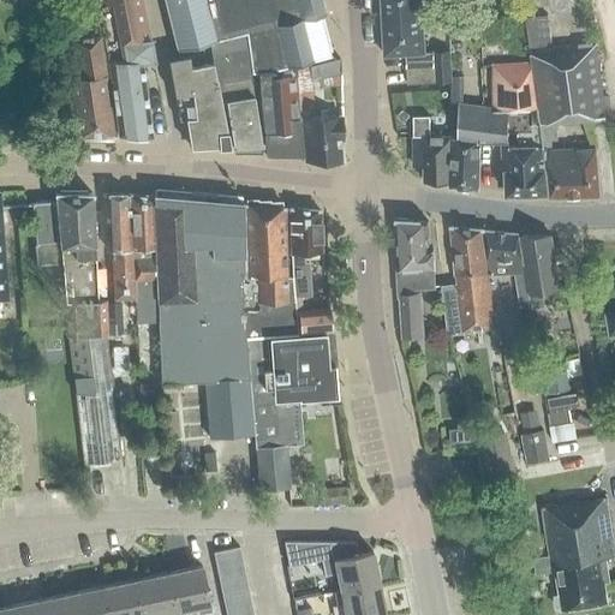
[(107,61),(109,76),(117,125),(118,137),(150,138),(141,63),(153,61),(141,0),(95,0),(99,21),(106,63),(107,61)]
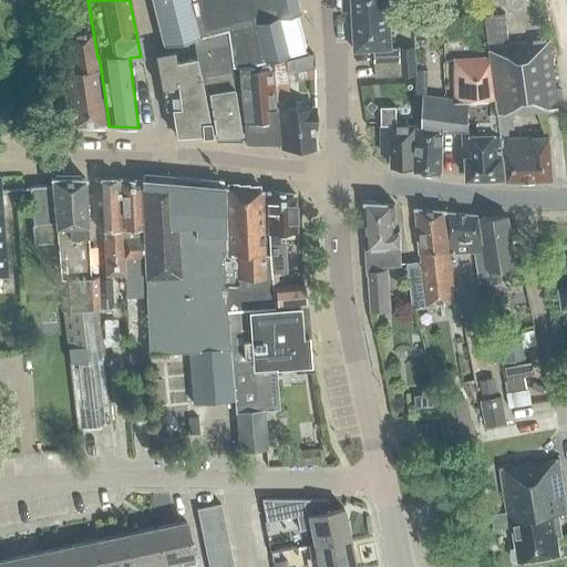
[(151,0),(163,48),(193,40),(199,38),(188,0),(151,0)]
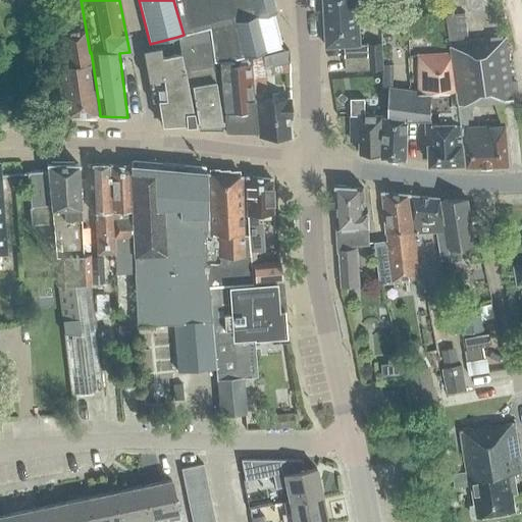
[(173,0),(184,35),(207,30),(272,12),(275,11),(272,0),(173,0)]
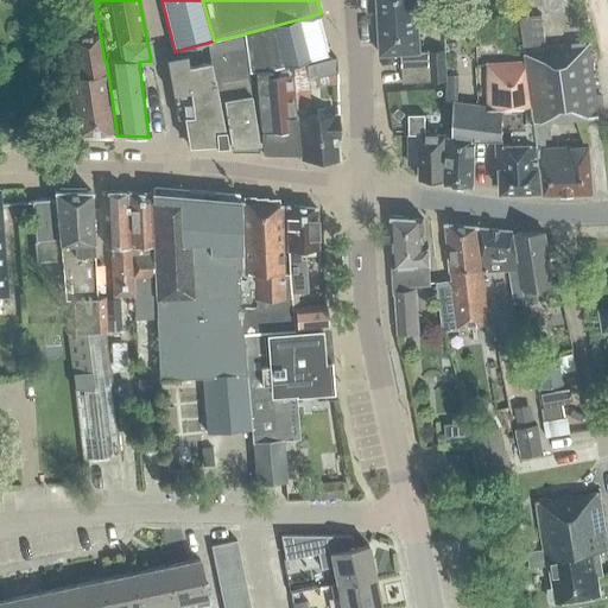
[(416,0),(375,0),(379,56),(400,55),(401,70),(429,68),(428,54),(419,54),(416,0)]
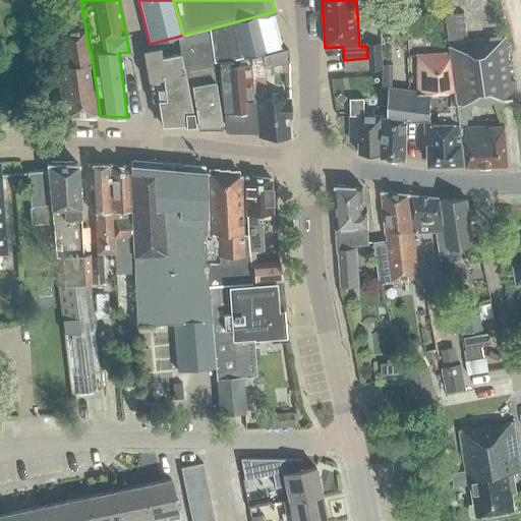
[(89,64),(93,64),(91,52),(90,53),(83,17),(80,1),(55,5),(64,66),(59,67),(65,115),(97,116),(89,64)]
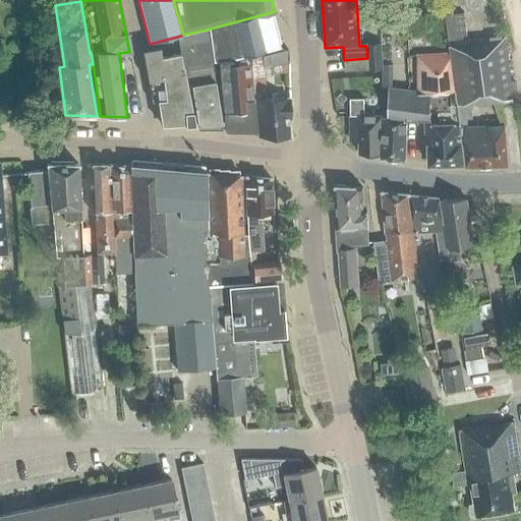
[(280,48),(272,12),(207,30),(208,41),(211,57),(212,63),(218,63),(236,61),(236,65),(249,65),(247,55),(280,48)]
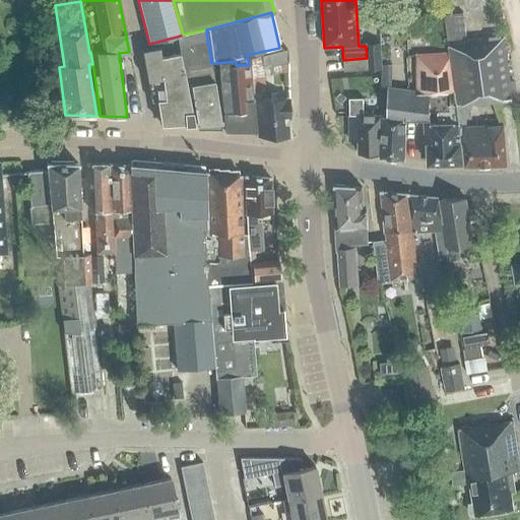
[(445,17),(448,44),(466,41),(463,15),(445,17)]
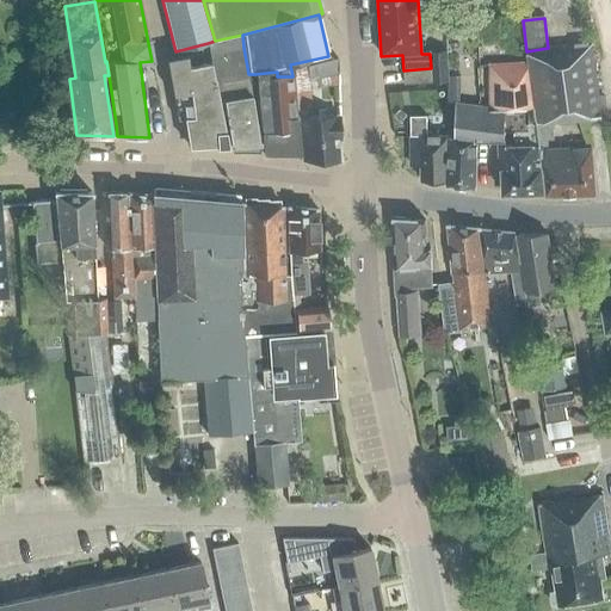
[(242,35),(215,41),(208,43),(214,63),(211,63),(220,106),(223,106),(232,149),(259,147),(250,92),(248,74),(247,67),(244,48),(242,35)]
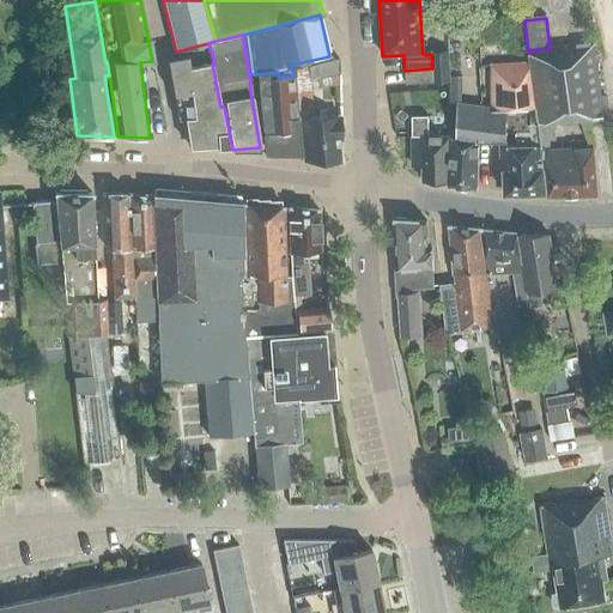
[(547,140),(554,140),(552,122),(602,117),(605,114),(592,43),(550,48),(528,52),(539,123),(547,196),(598,195),(593,149),(574,150),(574,149),(548,151),(547,140)]
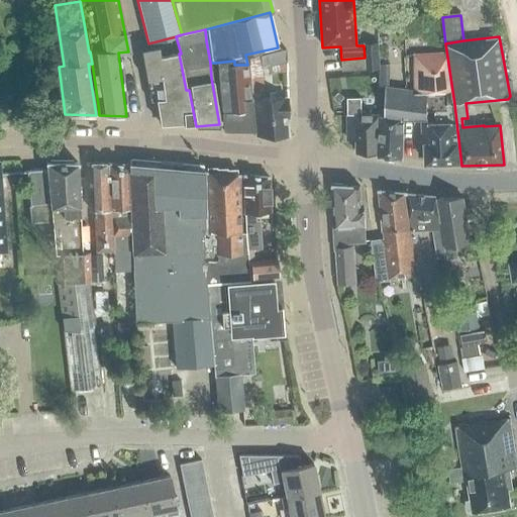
[(365,58),(341,60),(341,72),(379,70),(379,66),(377,44),(364,45),(365,58)]
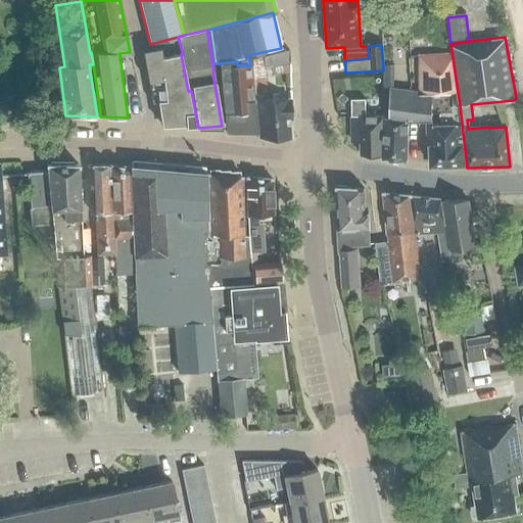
[(157,102),(161,126),(194,124),(188,91),(181,54),(161,58),(159,48),(151,49),(142,51),(151,103),(157,102)]
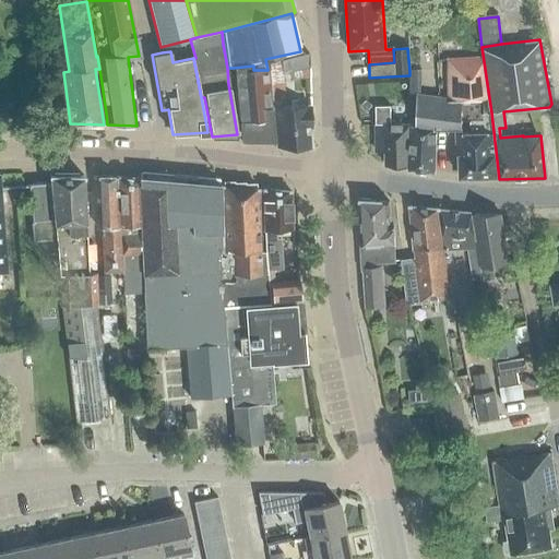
[(308,55),(280,61),(282,74),(309,68),(308,55)]
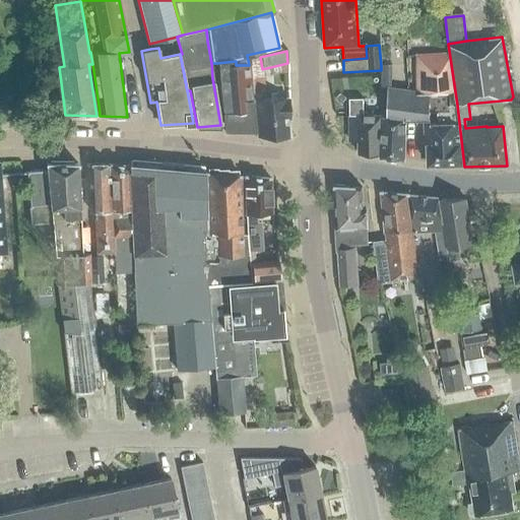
[(416,91),(415,121),(429,121),(429,93),(452,92),(447,54),(416,56),(416,91)]
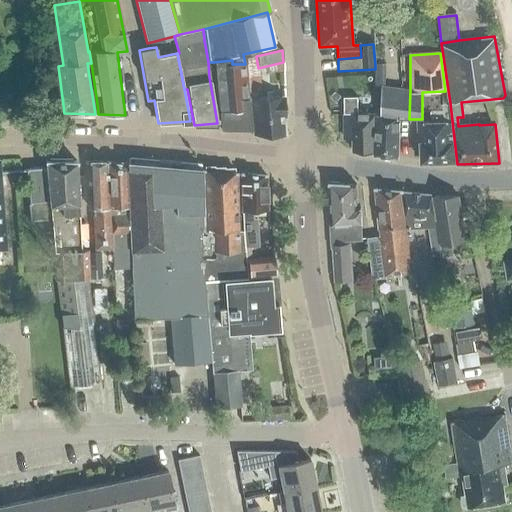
[(248,86),(259,85),(258,68),(256,56),(246,59),(248,86)]
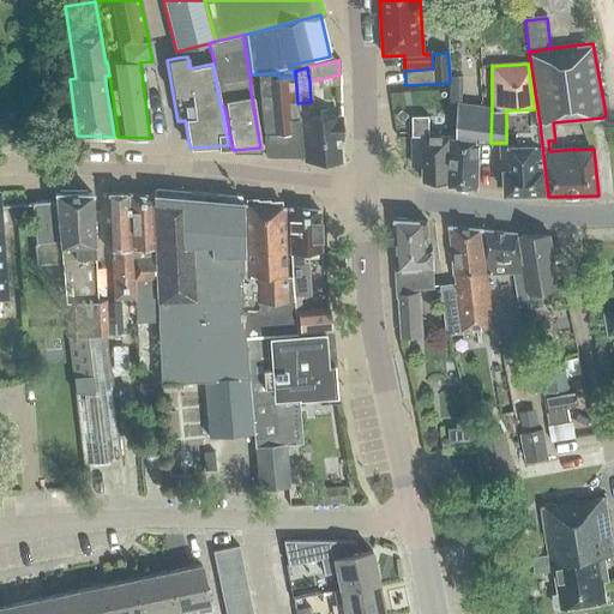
[(294,77),(278,77),(278,72),(257,74),(264,155),(301,155),(298,116),(294,77)]
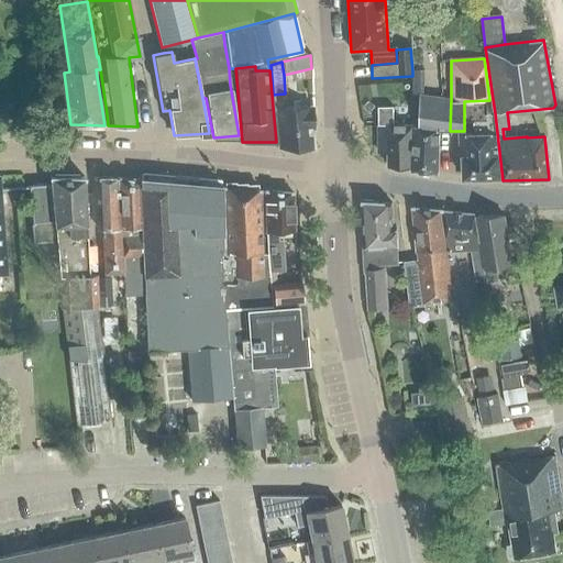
[(410,167),(410,170),(438,174),(439,130),(450,131),(451,99),(423,96),(419,96),(418,128),(414,128),(410,167)]
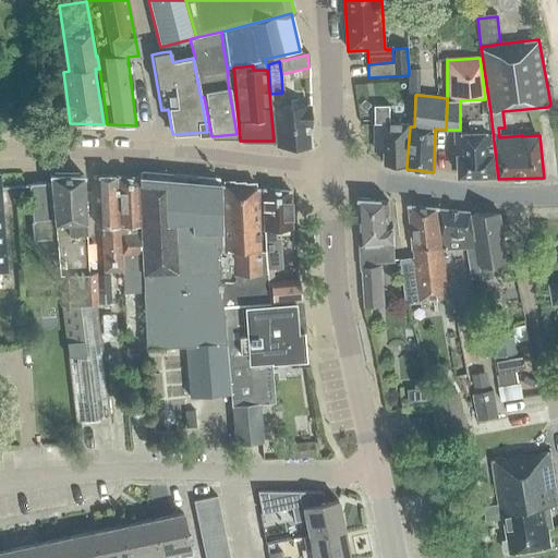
[(276,147),(310,148),(308,128),(311,126),(310,105),(271,106),(276,147)]
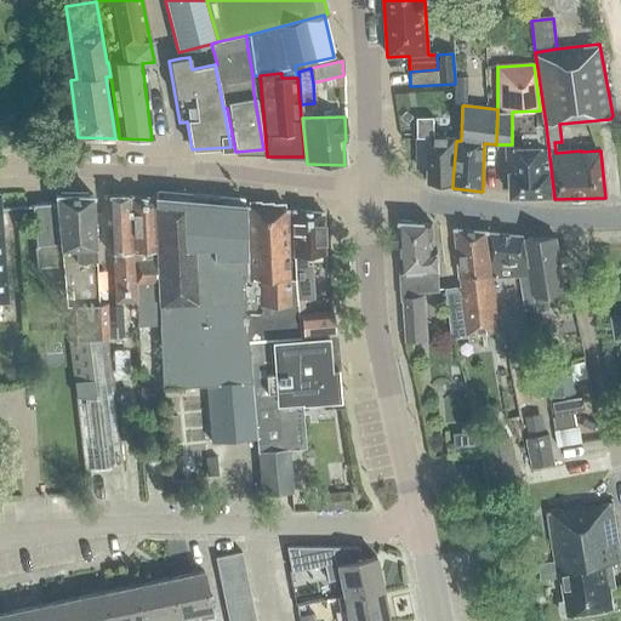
[(416,138),(417,167),(427,167),(427,182),(427,183),(433,183),(453,184),(455,140),(433,138),(433,119),(416,119),(416,138)]
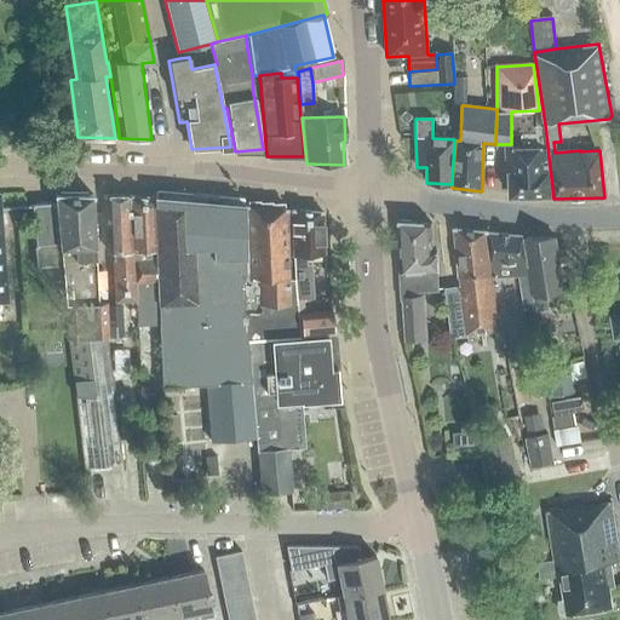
[(510,194),(511,196),(529,196),(529,199),(552,199),(544,126),(535,126),(535,133),(521,133),(522,148),(509,148),(510,172),(509,172),(510,194)]
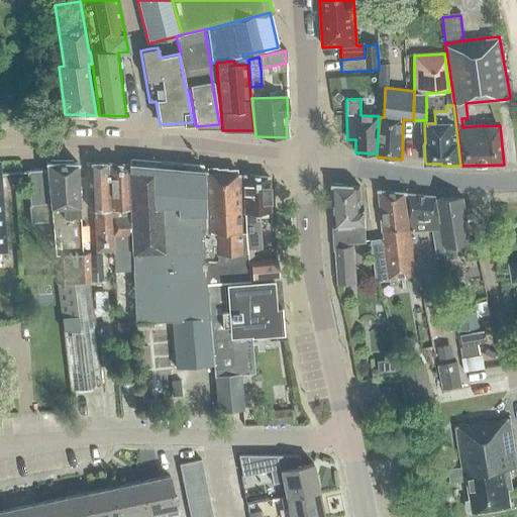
[(77,164),(45,163),(57,255),(71,390),(102,387),(89,281),(90,281),(88,253),(82,253),(77,164)]
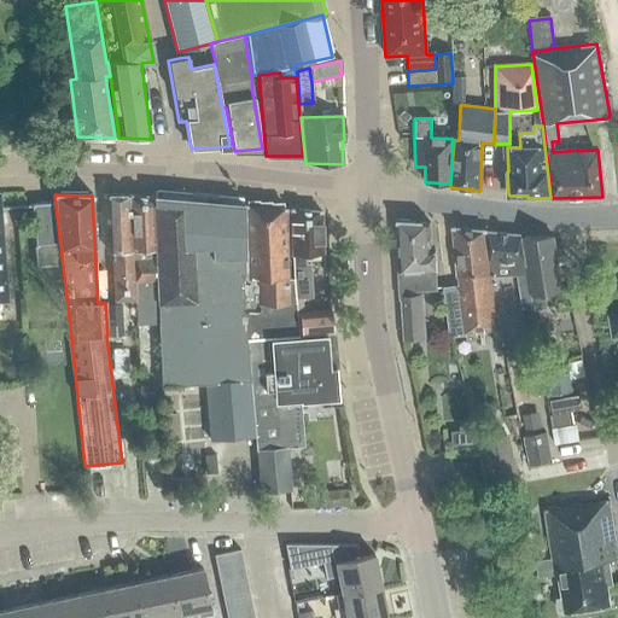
[(115,301),(136,299),(130,196),(103,196),(106,250),(114,250),(115,260),(112,261),(115,301)]
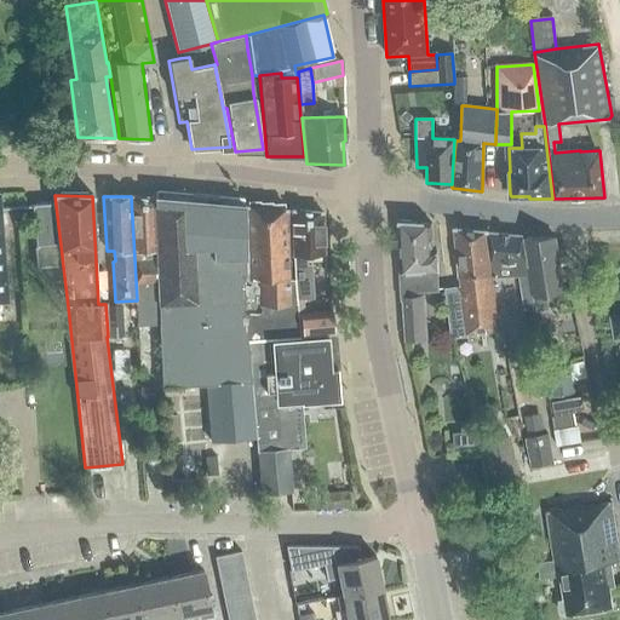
[(137,326),(156,325),(160,325),(153,197),(131,196),(137,300),(137,326)]
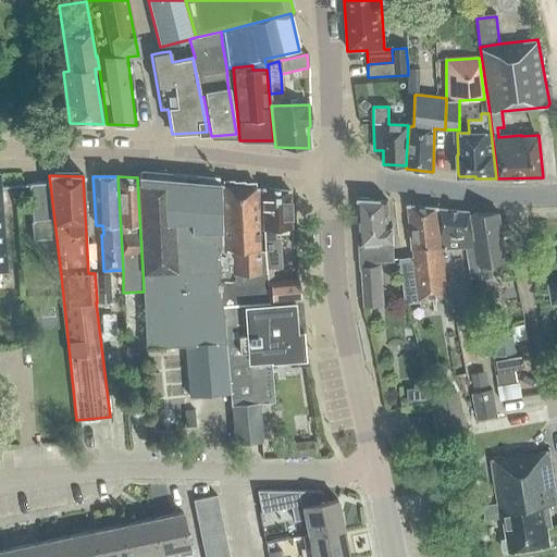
[(189,397),(230,394),(221,308),(220,308),(215,243),(219,243),(220,185),(137,177),(144,292),(140,292),(146,349),(185,346),(189,397)]
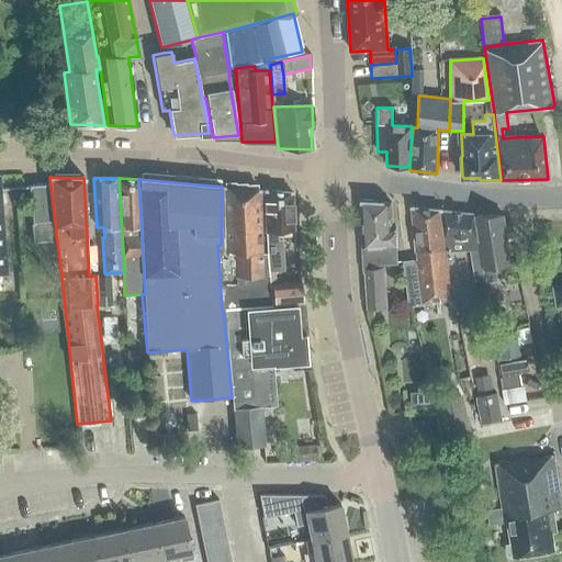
[(33,223),(33,224),(31,224),(33,243),(55,240),(53,222),(51,222),(51,221),(52,221),(48,184),(29,187),(32,223),(33,223)]
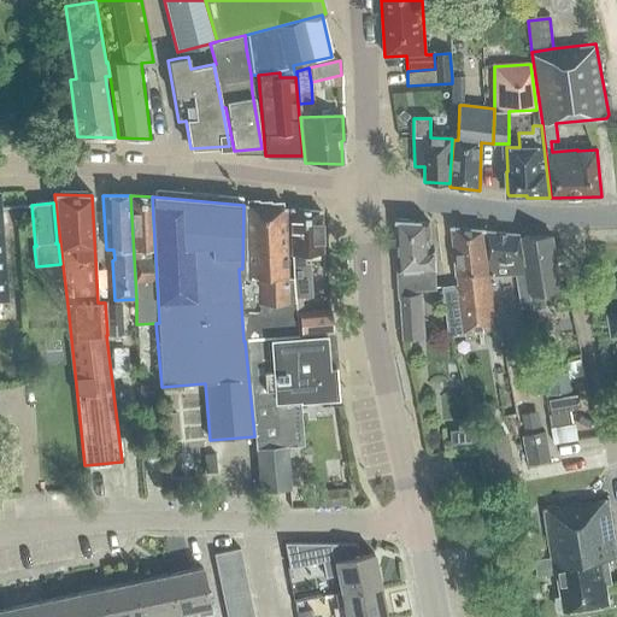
[(335,366),(328,366),(325,335),(298,338),(295,303),(287,304),(285,209),(244,205),(242,269),(239,269),(244,341),(245,341),(254,436),(256,450),(303,446),(299,401),(338,399),(335,366)]
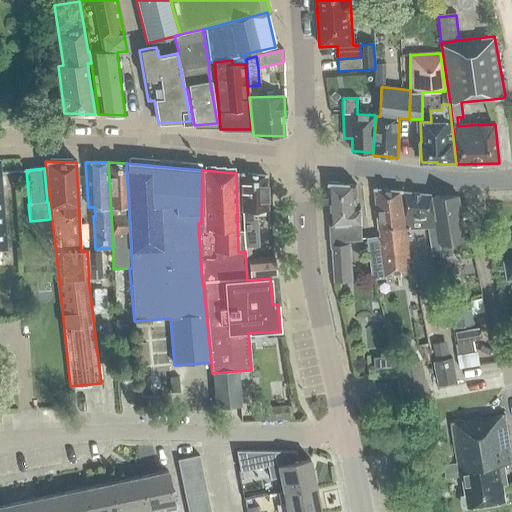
[(266,175),(240,174),(242,211),(243,229),(244,246),(258,246),(257,218),(253,219),(253,211),(267,210),(266,175)]
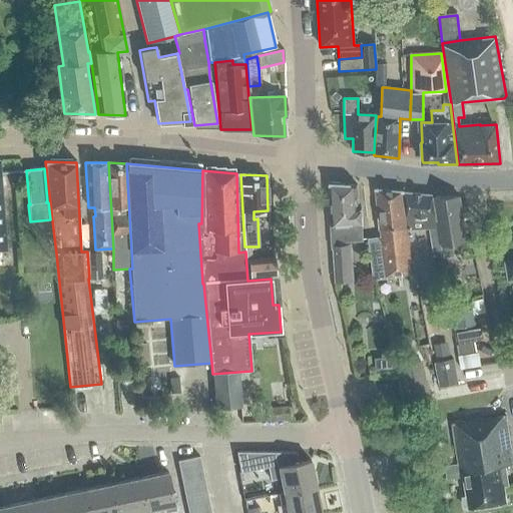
[(346,184),(346,183),(328,182),(332,248),(333,248),(335,269),(337,269),(338,281),(352,280),(350,246),(345,246),(345,241),(362,240),(361,224),(362,224),(361,206),(358,206),(357,185),(346,184)]
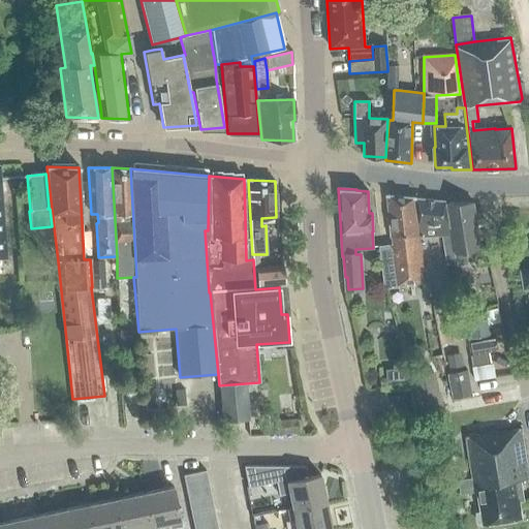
[(380,251),(384,288),(399,286),(421,283),(425,283),(415,198),(387,195),(392,237),(393,237),(394,250),(380,251)]
